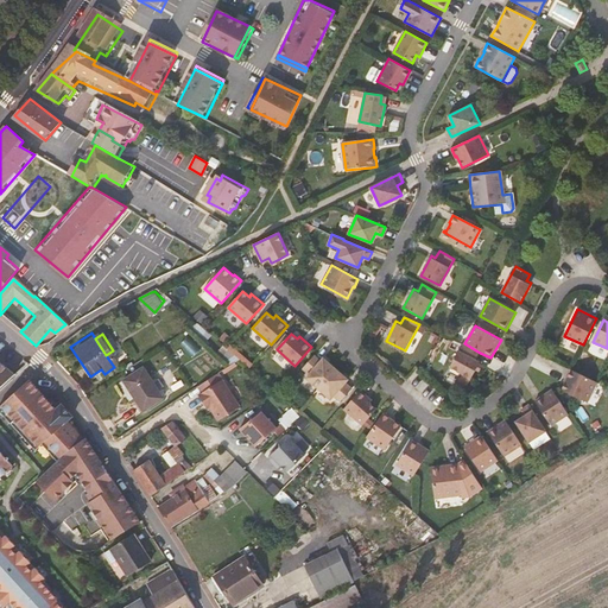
[(565,340),(562,346),(576,353),(578,347),(565,340)]
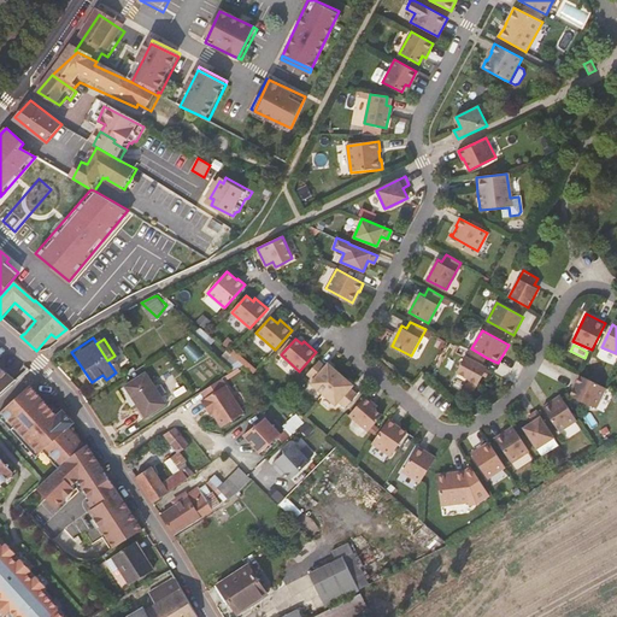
[(487,358),(471,348),(470,348),(457,372),(479,385),(483,375),(487,368),(483,365),(487,358)]
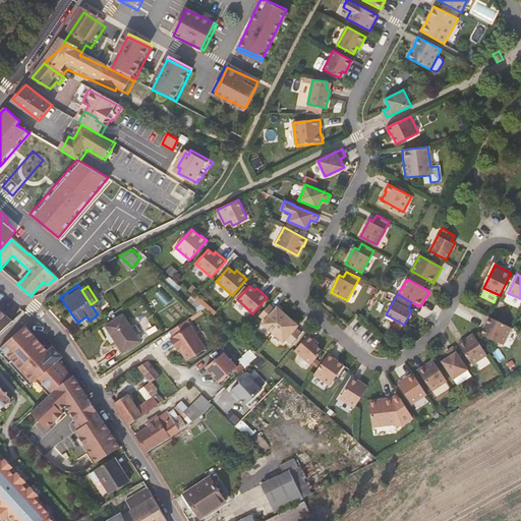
[(520,300),(506,295),(503,301),(519,307),(520,301),(520,300)]
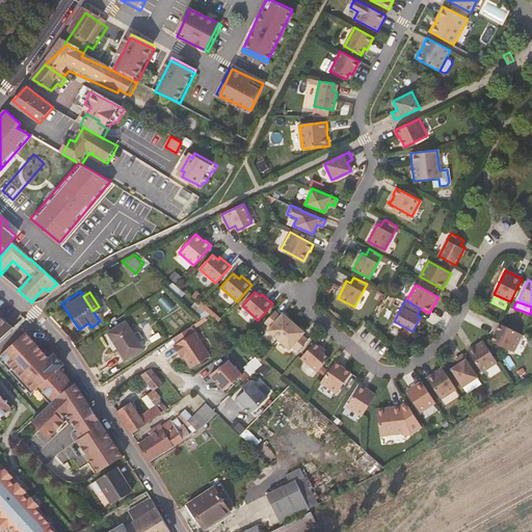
[(267,329),(278,340),(294,322),(283,312),(281,315),(275,311),(265,322),(269,326),(267,329)]
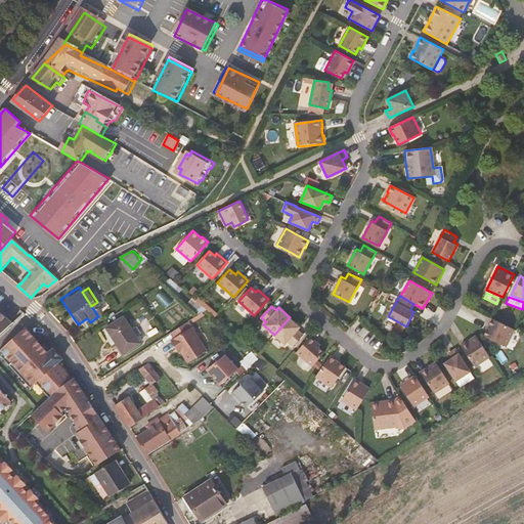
[(0,334),(10,325),(0,316),(0,334)]
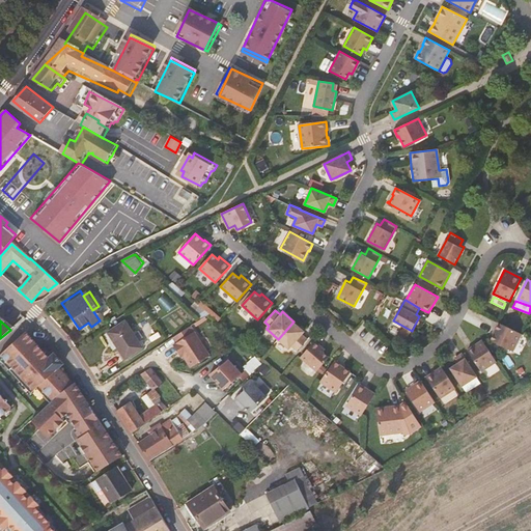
[(127,322),(110,333),(127,360),(144,348),(127,322)]
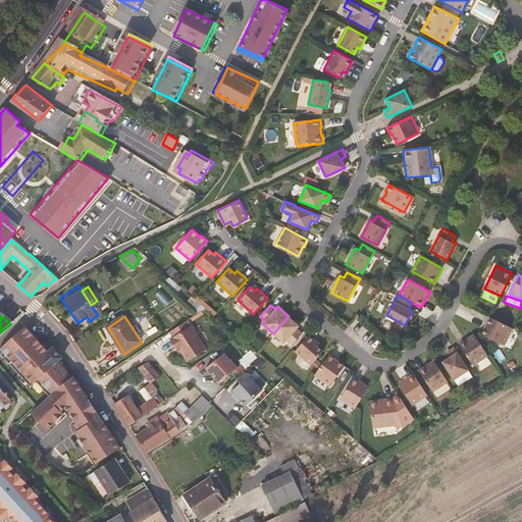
[(289,316),(273,333),(285,344),(288,341),(293,345),(303,333),(298,329),(300,326),(289,316)]
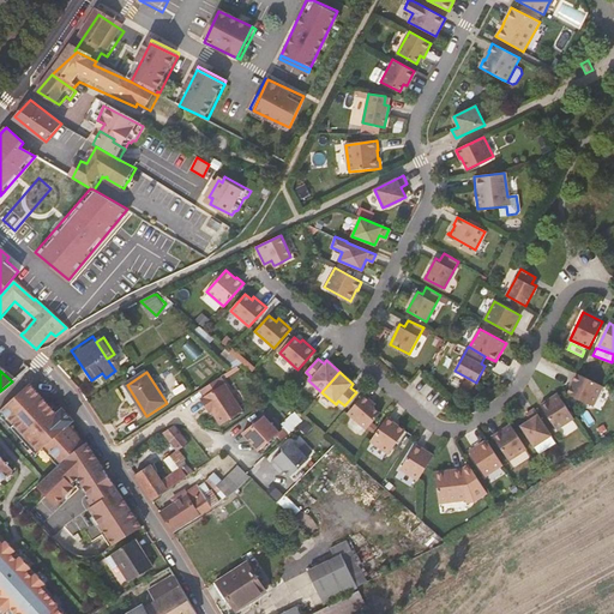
[(594,407),(603,386),(577,373),(576,373),(572,380),(573,381),(571,386),(567,393),(594,407)]
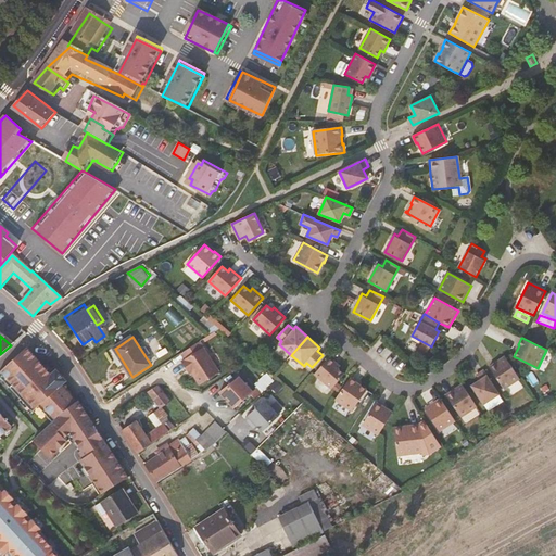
[(65,436),(68,431),(79,449),(77,451),(81,457),(78,458),(101,493),(128,477),(77,403),(76,404),(58,384),(61,381),(62,381),(51,370),(48,374),(23,348),(0,369),(0,379),(29,411),(36,405),(51,421),(33,439),(32,438),(30,439),(48,456),(60,444),(61,444),(67,438),(65,436)]
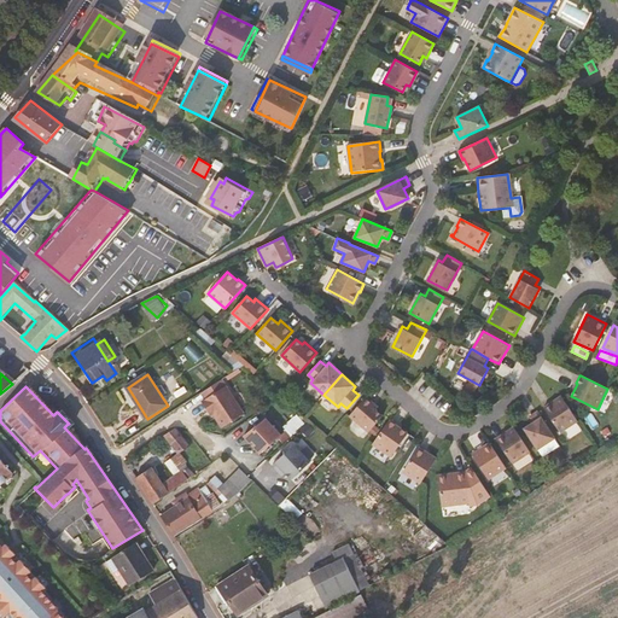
[(228,388),(204,403),(211,413),(214,410),(225,429),(246,414),(228,388)]
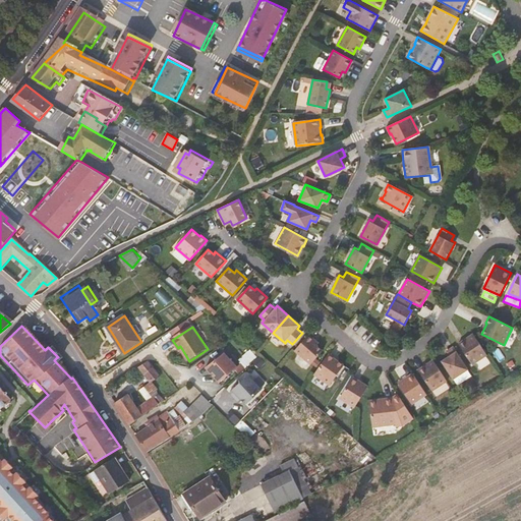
[(309,334),(295,350),(310,364),(323,350),(317,345),(320,343),(309,334)]
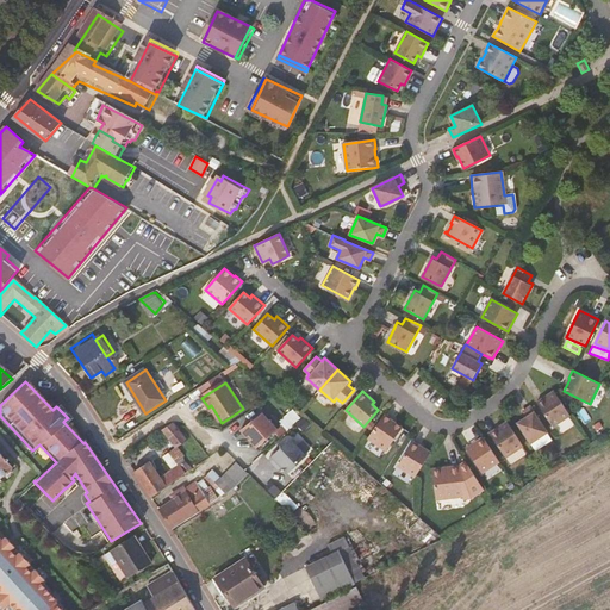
[(553,427),(571,416),(554,391),(537,402),(553,427)]
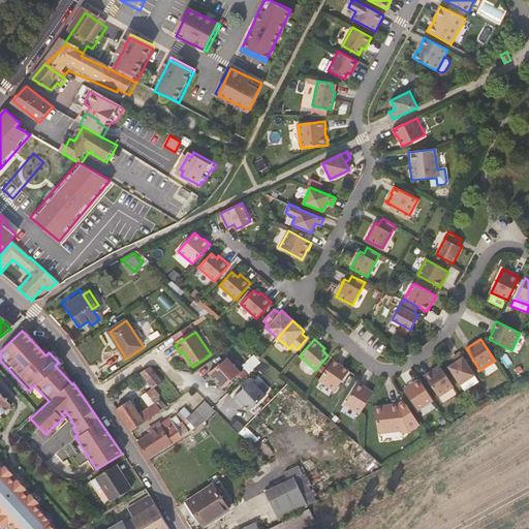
[(461,384),(475,375),(460,352),(454,356),(457,362),(449,367),(461,384)]
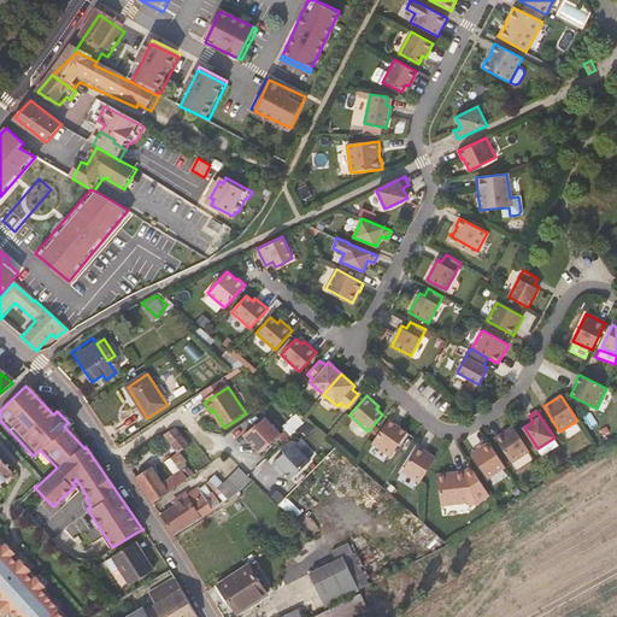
[(389,418),(372,444),(391,456),(407,433),(400,428),(397,424),(398,423),(389,418)]
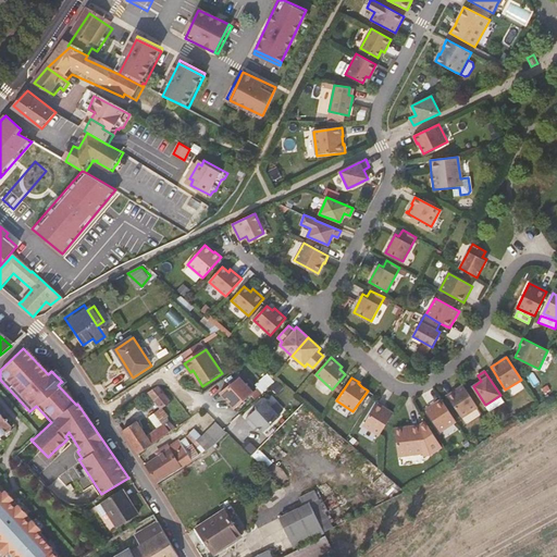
[(240,379),(222,395),(237,411),(256,394),(240,379)]
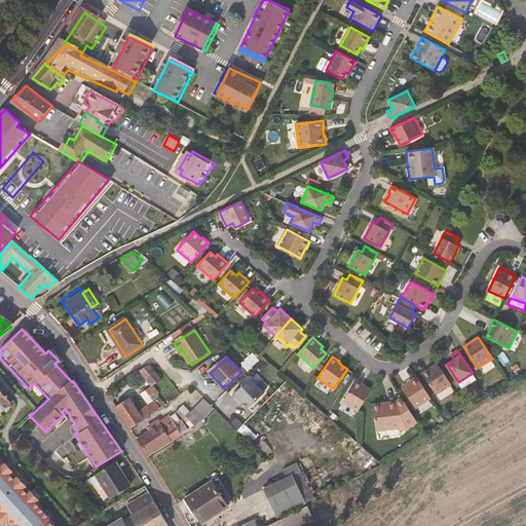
[(437,395),(451,385),(438,364),(422,373),(437,395)]
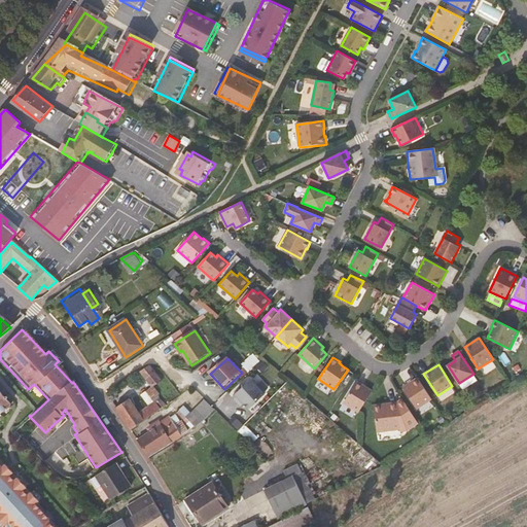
[(151,366),(143,373),(153,387),(162,381),(151,366)]
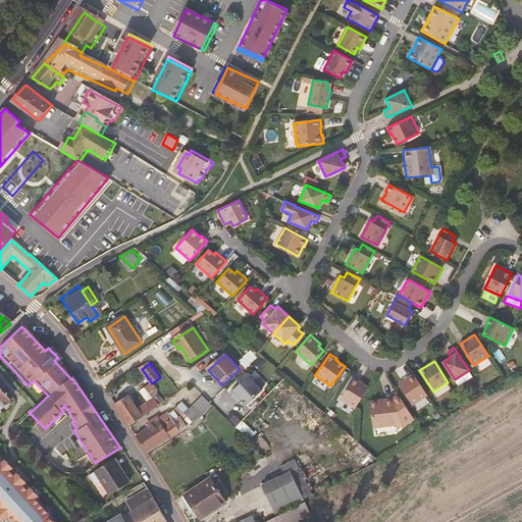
[(413,405),(427,396),(414,374),(399,383),(413,405)]
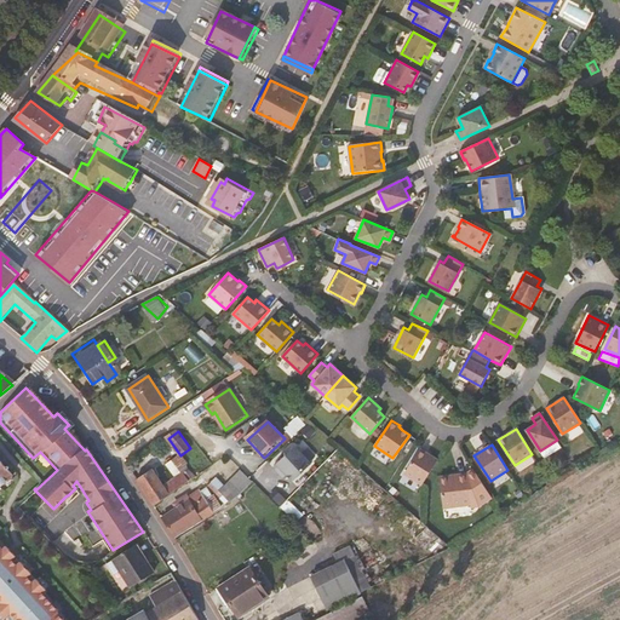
[(298,447),(276,469),(285,476),(287,472),(297,482),(315,463),(298,447)]
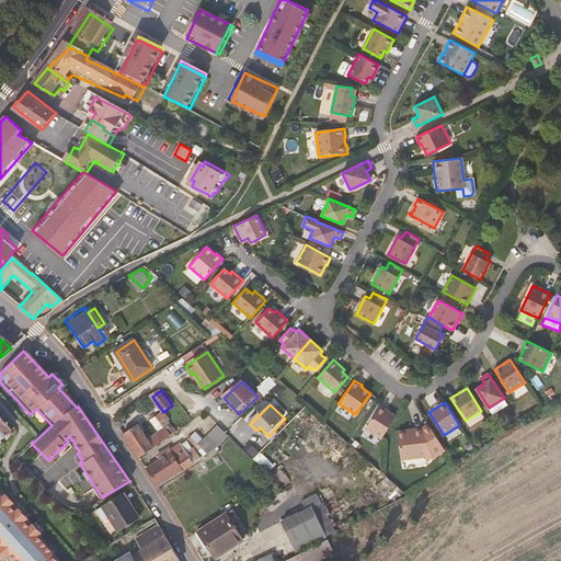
[(382,439),(382,437),(397,415),(380,405),(366,428),(382,439)]
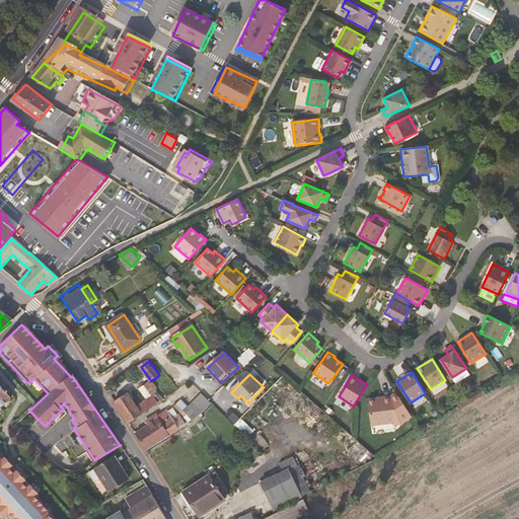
[(0,405),(9,397),(4,392),(5,391),(4,390),(3,391),(0,388),(0,515),(3,518),(5,516),(8,518),(55,518),(48,511),(49,510),(34,496),(38,493),(29,484),(26,487),(21,483),(24,479),(16,470),(13,473),(9,468),(11,465),(4,457),(1,460),(0,458),(0,405)]
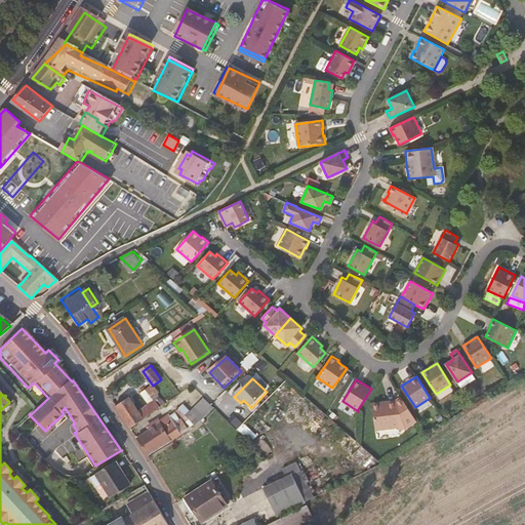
[(130,399),(117,408),(132,430),(168,406),(161,396),(138,411),(130,399)]
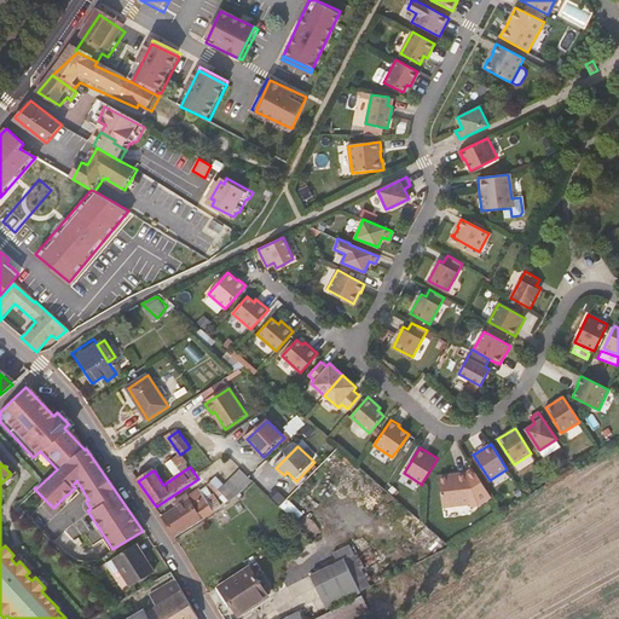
[(256,482),(244,470),(232,482),(229,487),(219,479),(210,484),(229,513),(246,495),(256,482)]
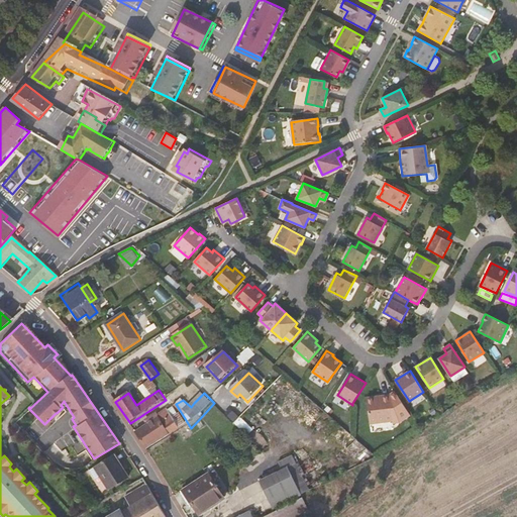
[(376,398),(376,397),(368,398),(371,418),(372,424),(394,421),(394,423),(400,422),(411,416),(397,394),(391,398),(391,395),(384,396),(384,397),(376,398)]
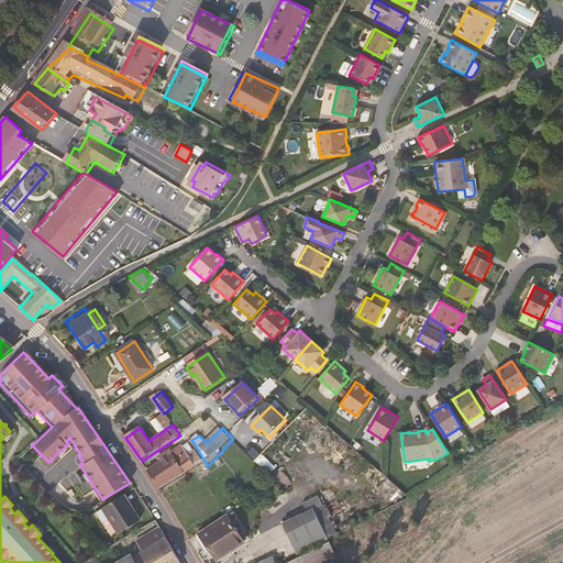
[(148,472),(161,488),(201,461),(188,442),(172,454),(173,455),(148,472)]
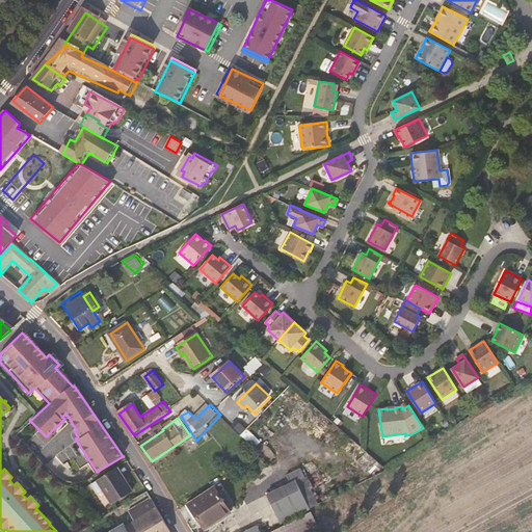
[(253,449),(259,444),(247,431),(241,436),(253,449)]
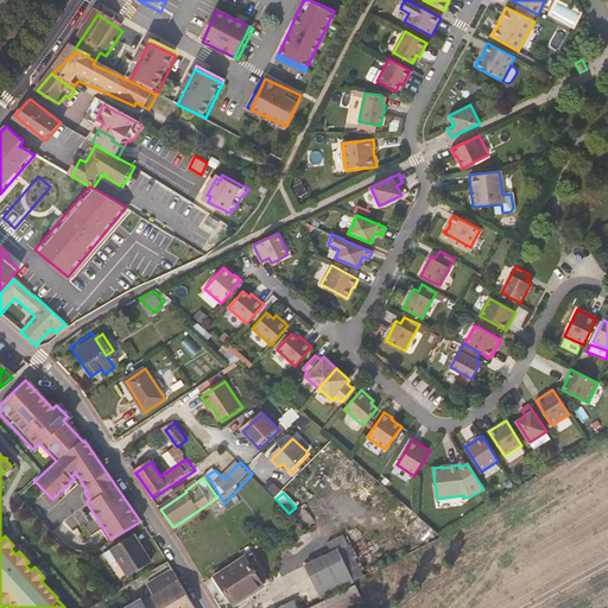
[(130,533),(114,544),(132,569),(152,556),(141,540),(137,543),(130,533)]
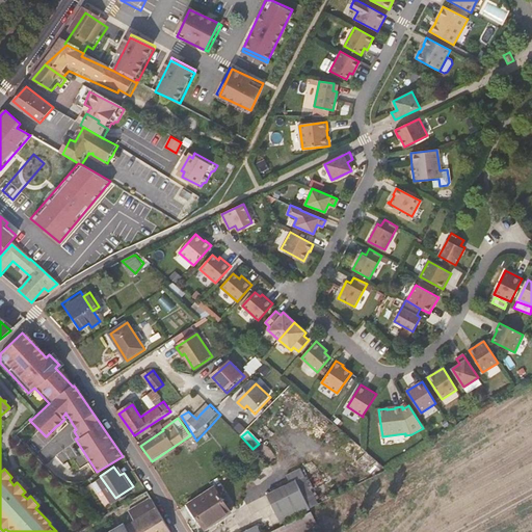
[(233,469),(218,477),(229,494),(243,485),(233,469)]
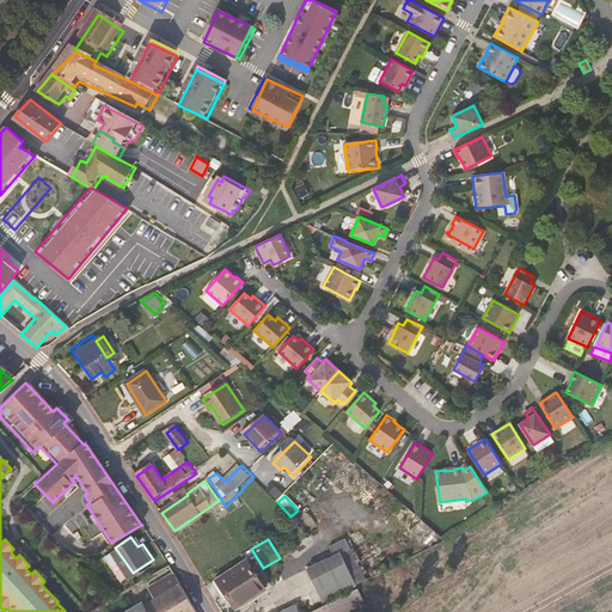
[(310,568),(328,599),(357,583),(341,551),(310,568)]
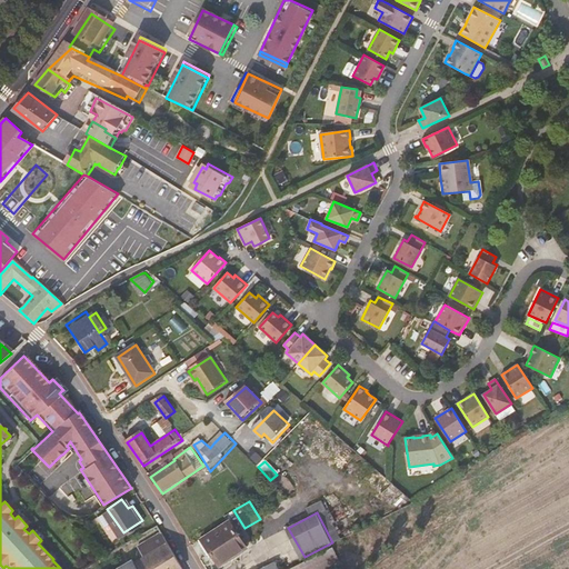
[(230,520),(207,533),(215,548),(212,550),(218,560),(221,558),(223,561),(246,548),(230,520)]
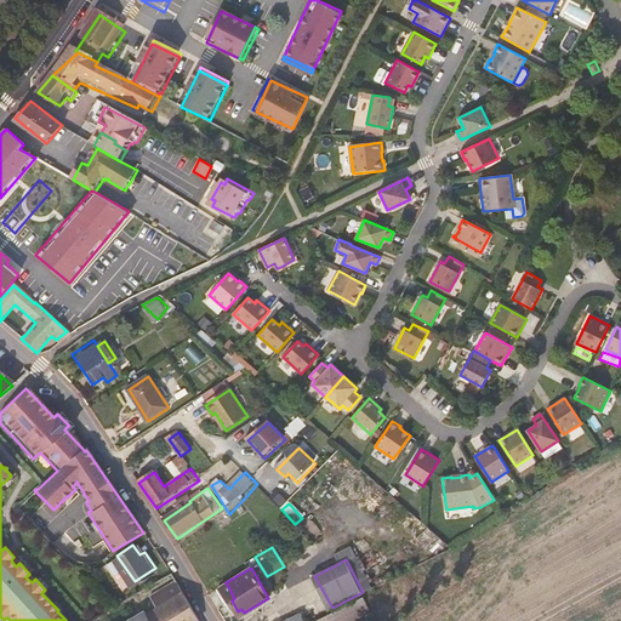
[(131,620),(201,620),(199,617),(186,592),(172,571),(154,581),(160,592),(154,594),(161,607),(149,614),(148,611),(131,620)]
